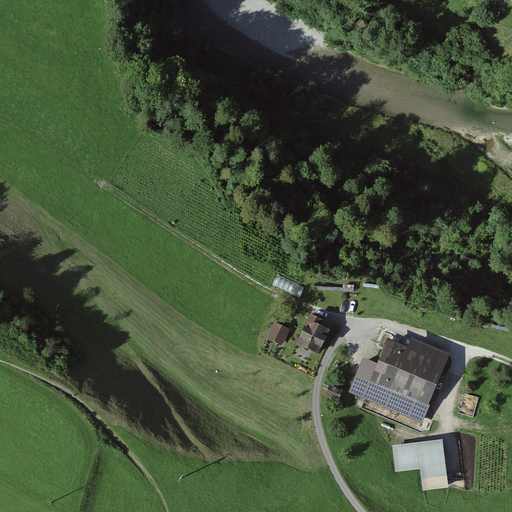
[(321,315),(310,310),(296,341),(319,351),(330,326),(319,321),(321,315)]
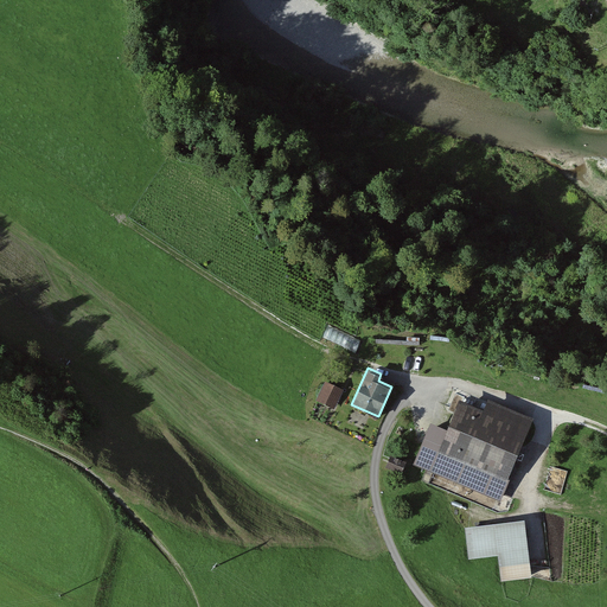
[(344,389),(326,381),(317,400),(334,408),(344,389)]
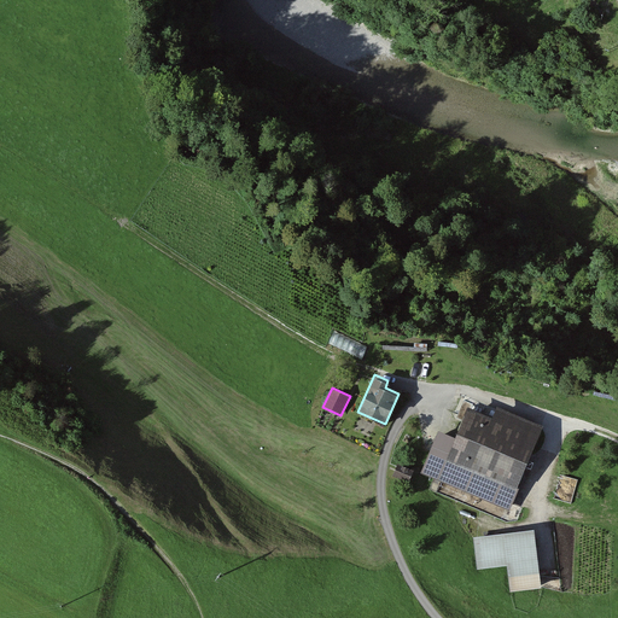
[(494,417),(468,406),(455,436),(439,430),(421,472),(511,508),(520,484),(518,484),(543,425),(497,406),(494,417)]
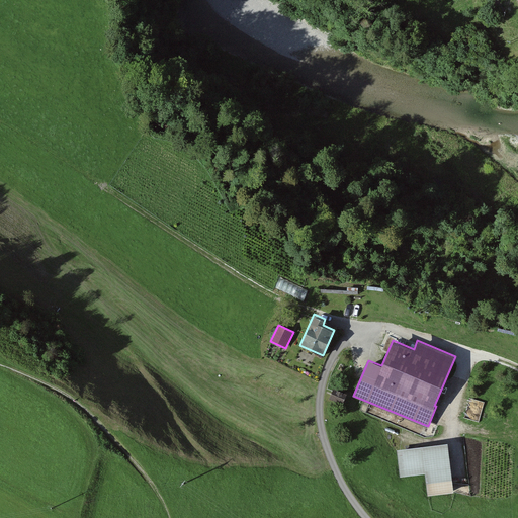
[(334,387),(329,399),(342,404),(347,394),(334,387)]
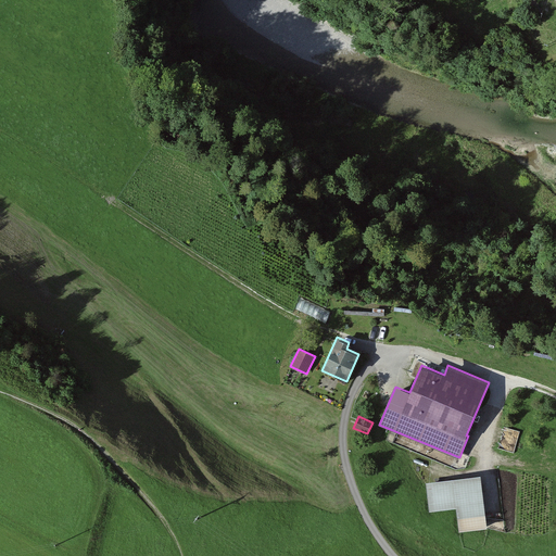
[(481,475),(427,482),(431,510),(456,507),(459,530),(488,527),(481,475)]
